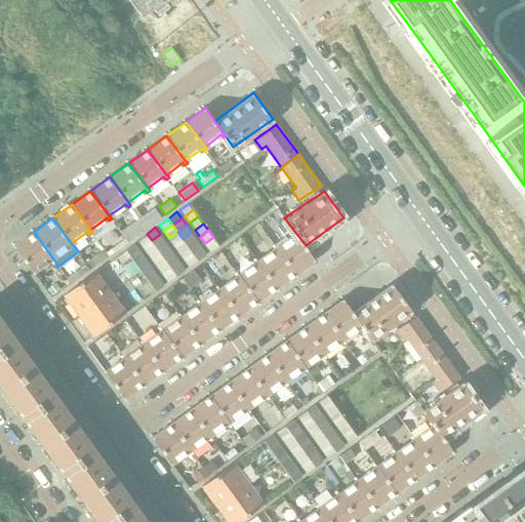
[(315,258),(307,249),(305,246),(306,245),(293,230),(290,232),(293,235),(277,247),(295,273),(315,258)]
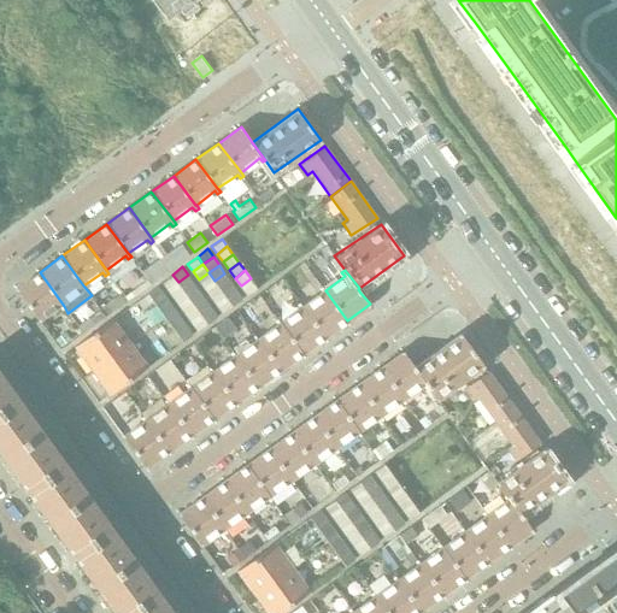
[(64,306),(40,272),(16,289),(39,319),(58,305),(60,308),(64,306)]
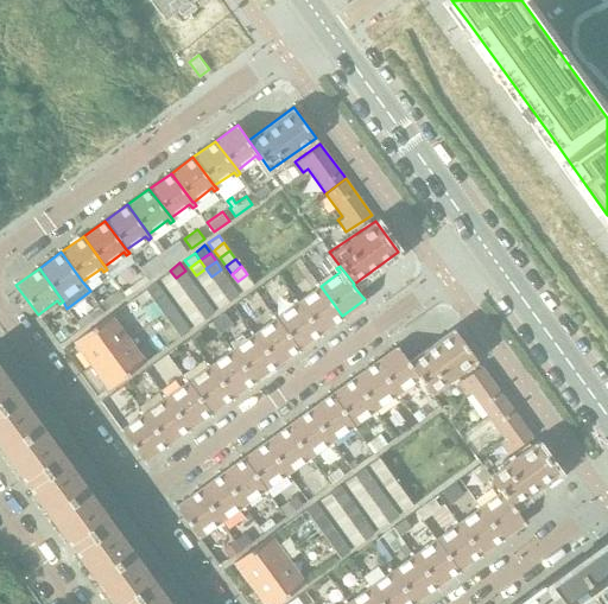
[(211,277),(206,268),(196,275),(202,284),(211,277)]
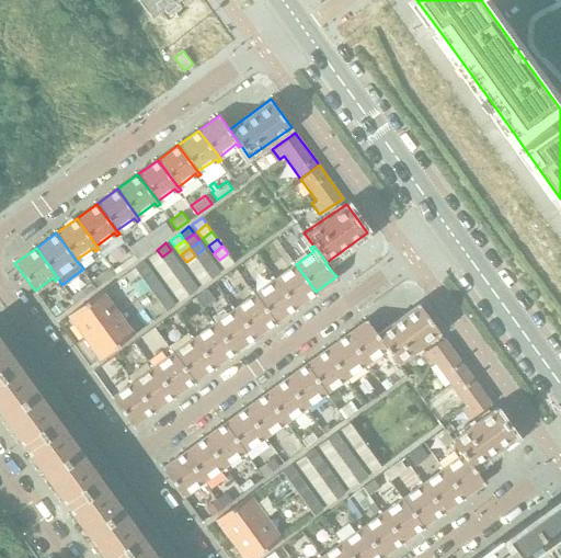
[(201,262),(209,255),(204,249),(195,255),(201,262)]
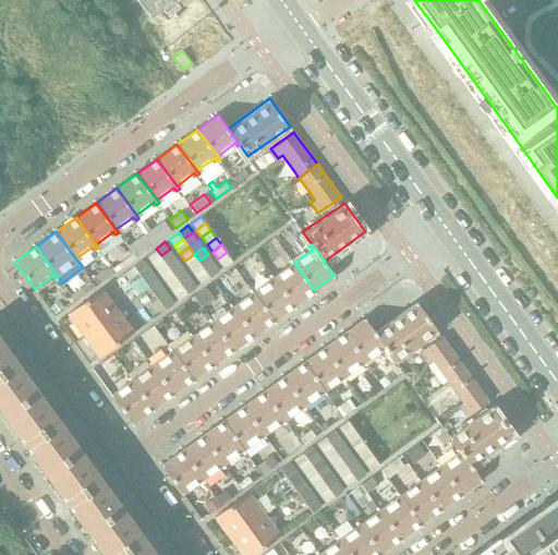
[(161,255),(156,249),(146,255),(152,262),(161,255)]
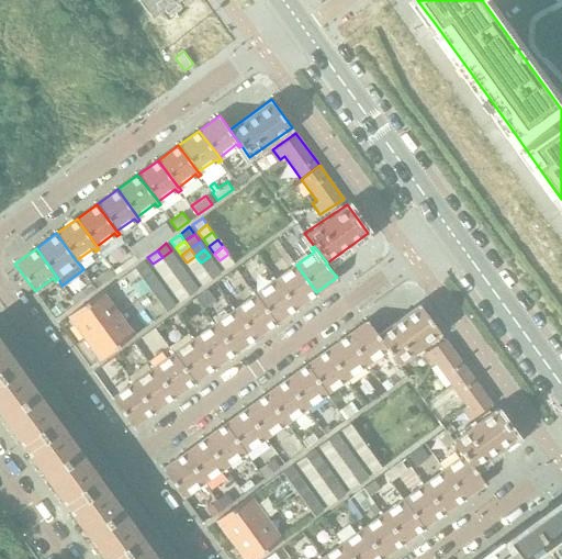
[(167,265),(177,258),(171,250),(163,257),(167,265)]
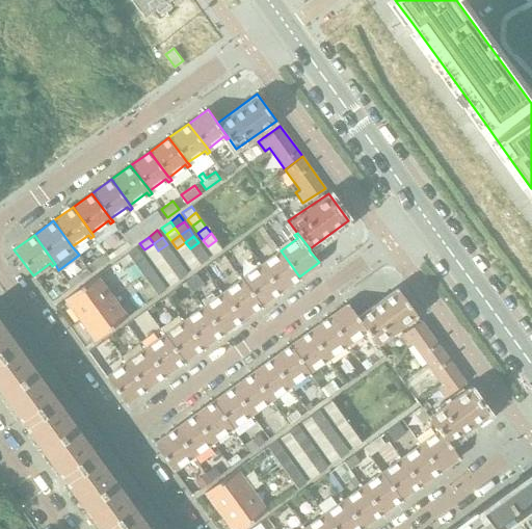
[(213,254),(221,247),(216,240),(208,246),(213,254)]
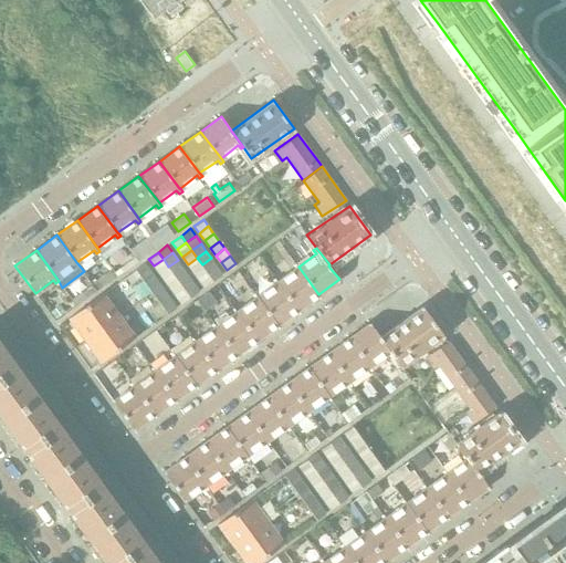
[(192,271),(202,264),(197,258),(188,264),(192,271)]
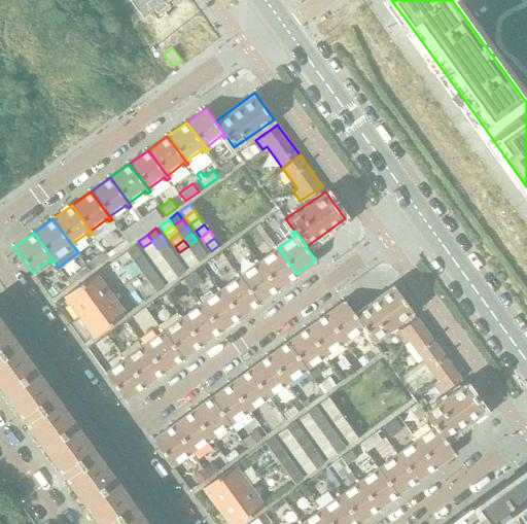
[(202,247),(197,240),(188,246),(194,253),(202,247)]
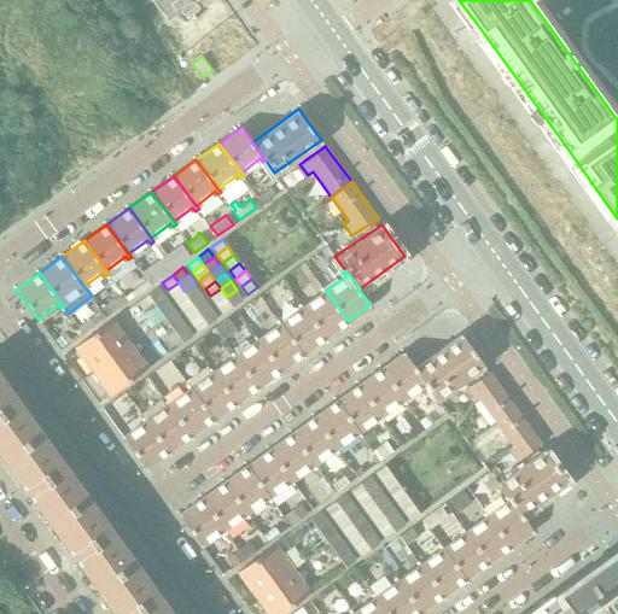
[(184,291),(179,282),(168,290),(174,298),(184,291)]
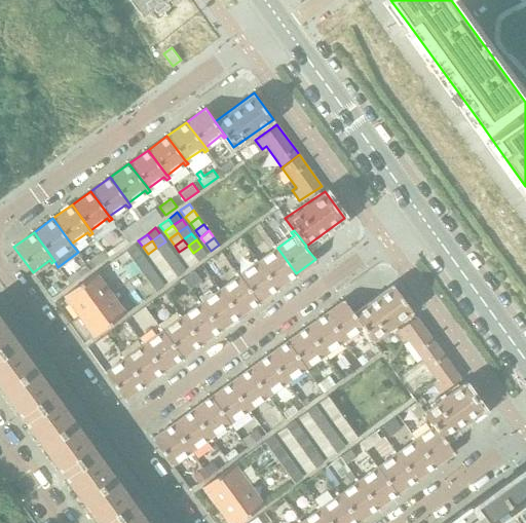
[(171,248),(165,241),(156,248),(161,255),(171,248)]
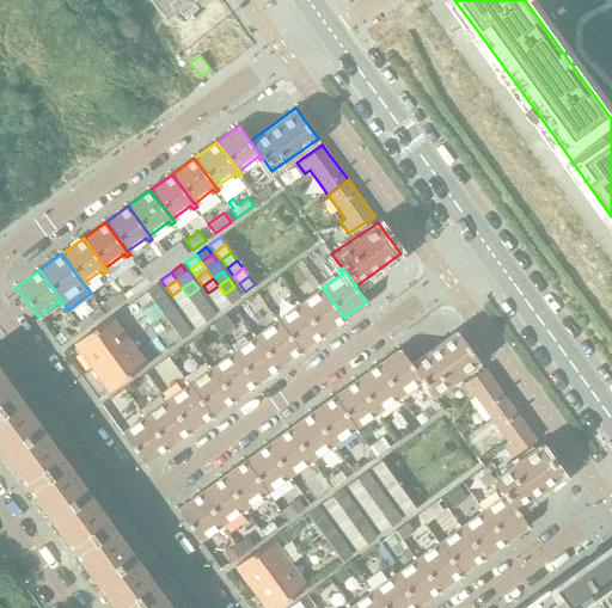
[(163,290),(157,282),(147,289),(152,298),(163,290)]
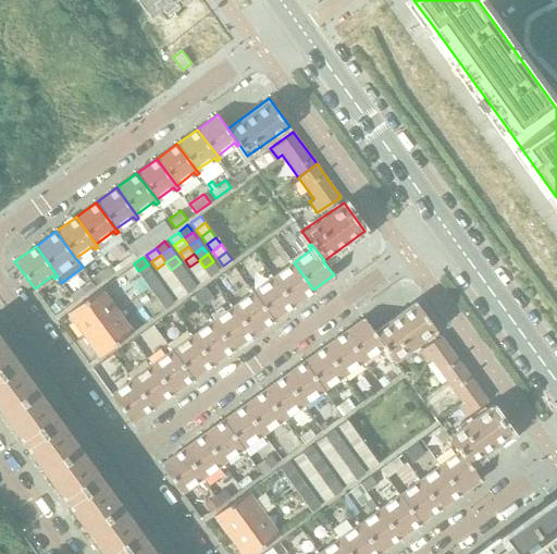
[(313,290),(294,262),(292,258),(288,260),(291,263),(273,277),(293,305),(313,290)]
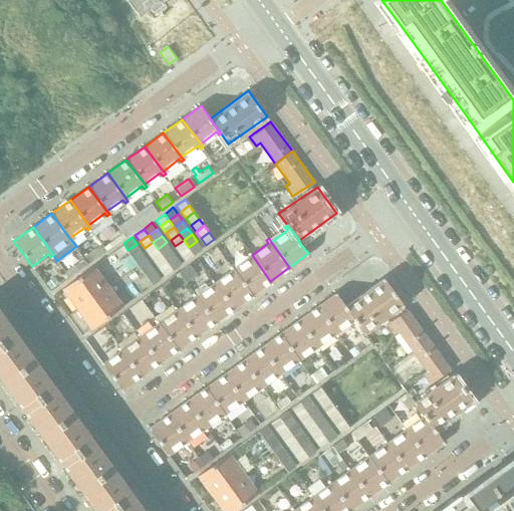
[(189,247),(184,240),(175,246),(180,253),(189,247)]
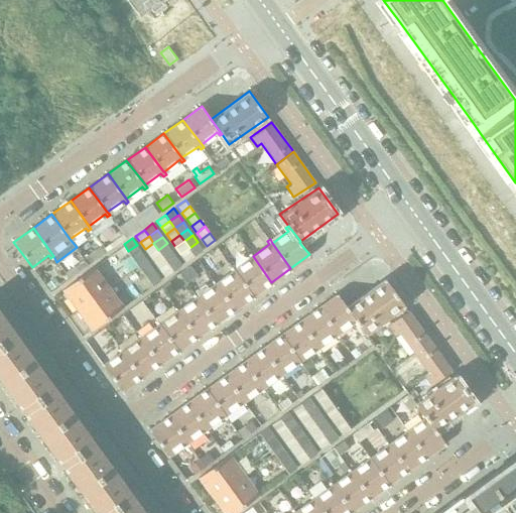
[(194,255),(203,249),(198,242),(189,248),(194,255)]
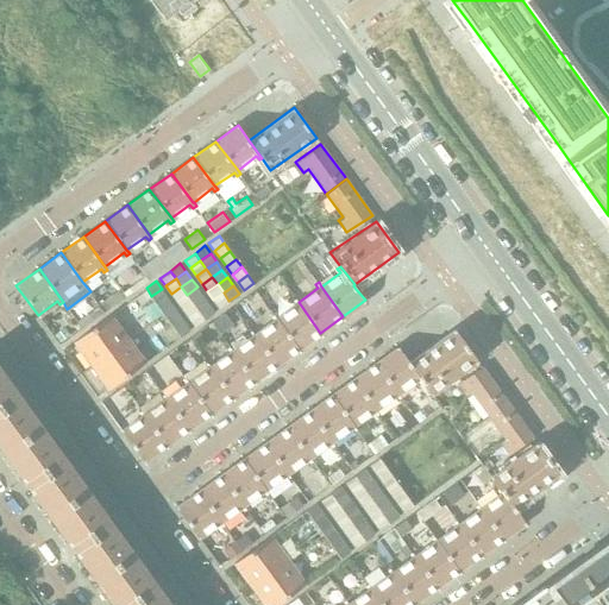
[(187,295),(181,287),(171,294),(177,302),(187,295)]
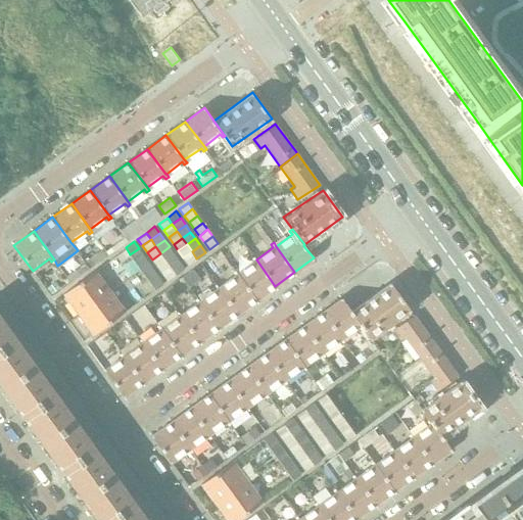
[(175,253),(170,246),(160,253),(165,260),(175,253)]
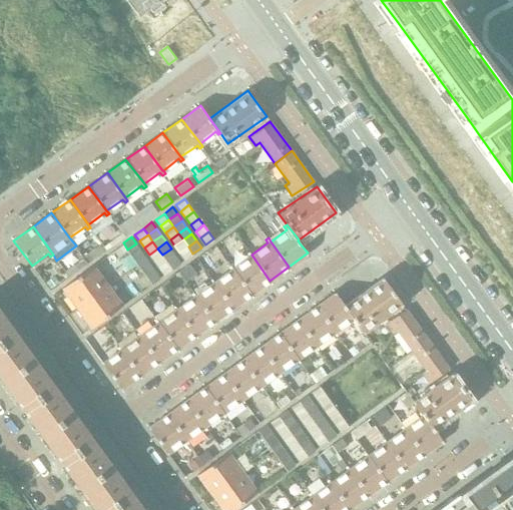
[(141,250),(136,243),(127,249),(132,257),(141,250)]
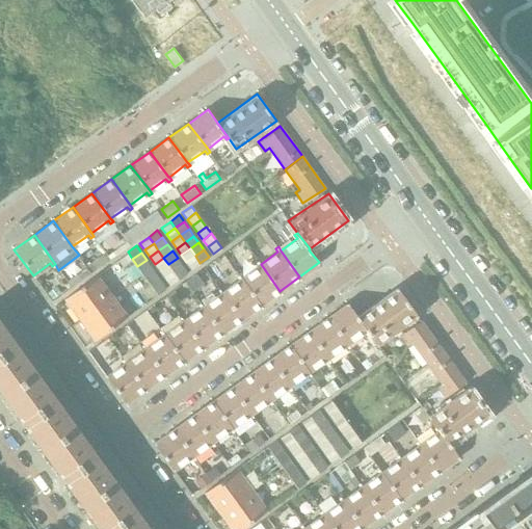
[(191,269),(200,263),(195,256),(186,262),(191,269)]
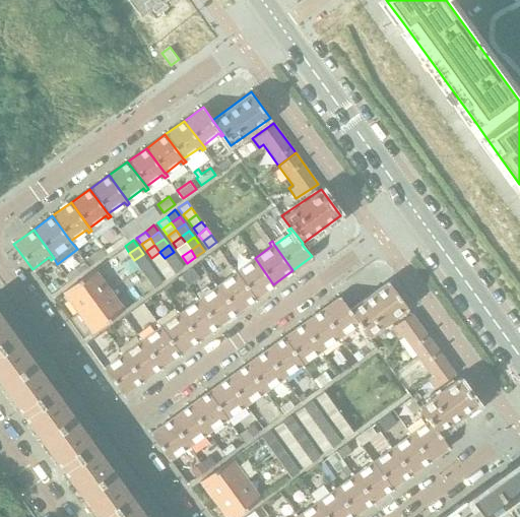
[(165,258),(159,252),(151,258),(156,264),(165,258)]
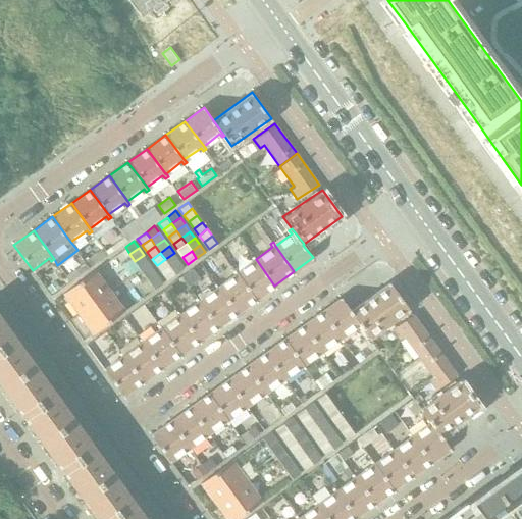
[(178,260),(174,253),(165,259),(170,266),(178,260)]
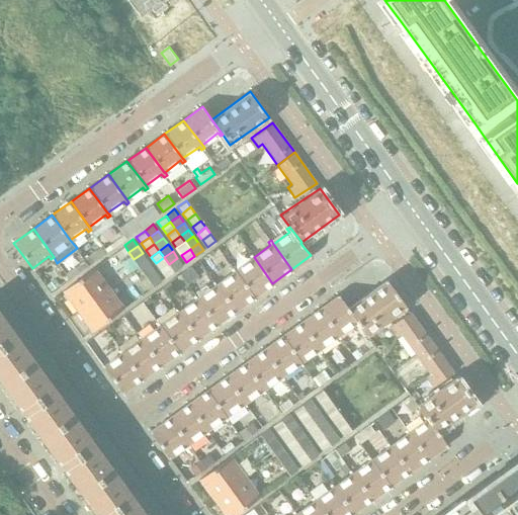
[(148,260),(143,253),(134,259),(139,266),(148,260)]
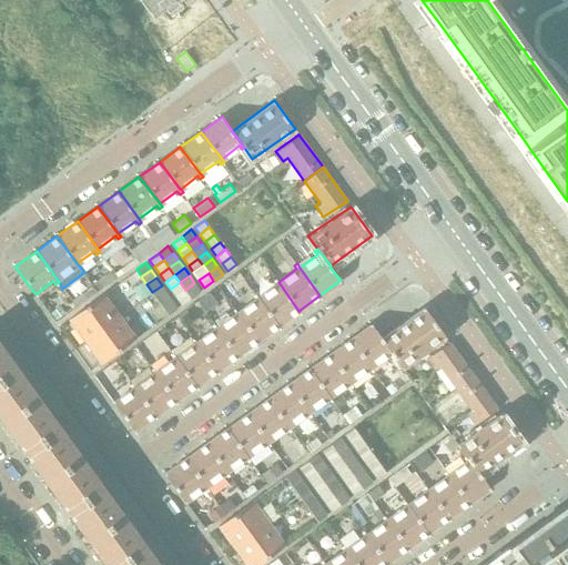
[(298,311),(279,282),(276,279),(273,281),(275,284),(259,296),(257,298),(277,325),(298,311)]
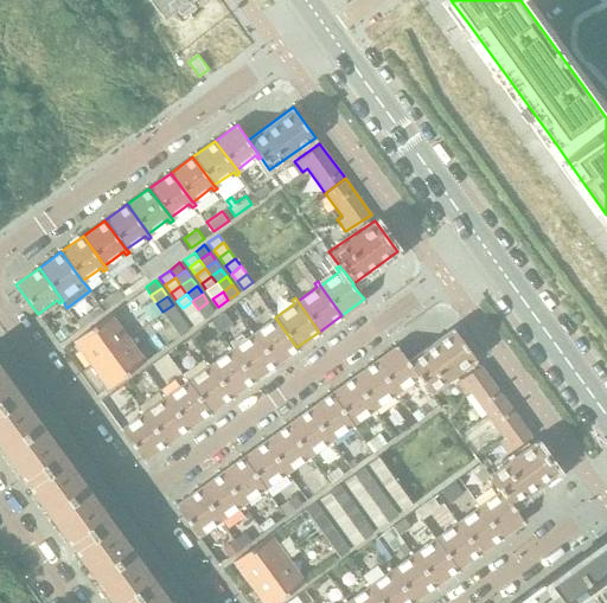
[(198,309),(192,301),(183,308),(189,316),(198,309)]
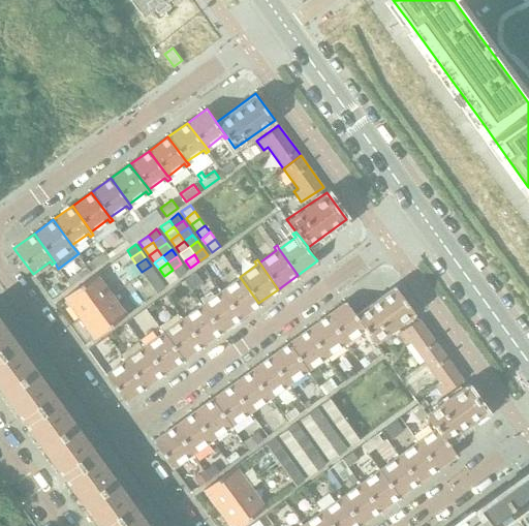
[(186,270),(181,264),(173,270),(178,277),(186,270)]
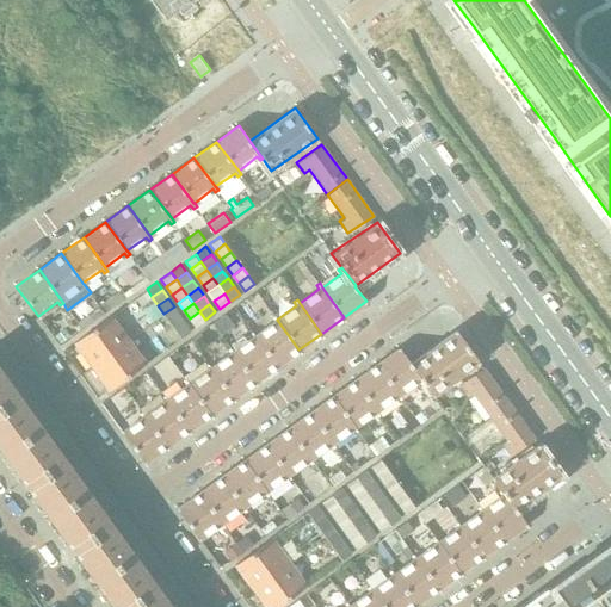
[(179,314),(174,307),(164,314),(170,321),(179,314)]
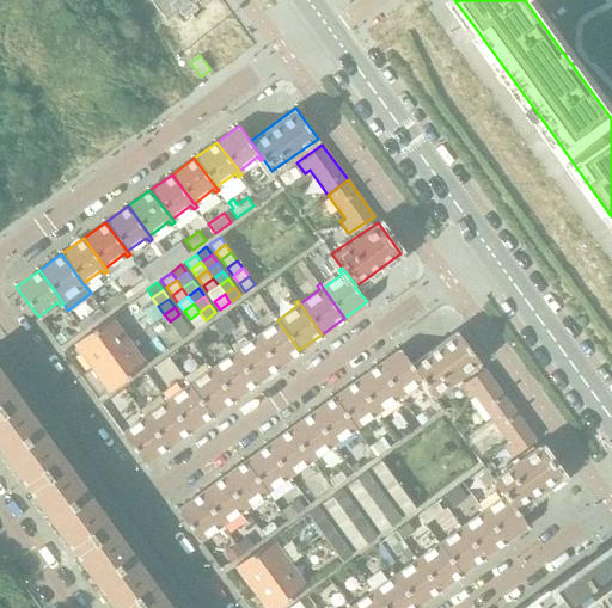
[(206,320),(200,312),(190,319),(195,327),(206,320)]
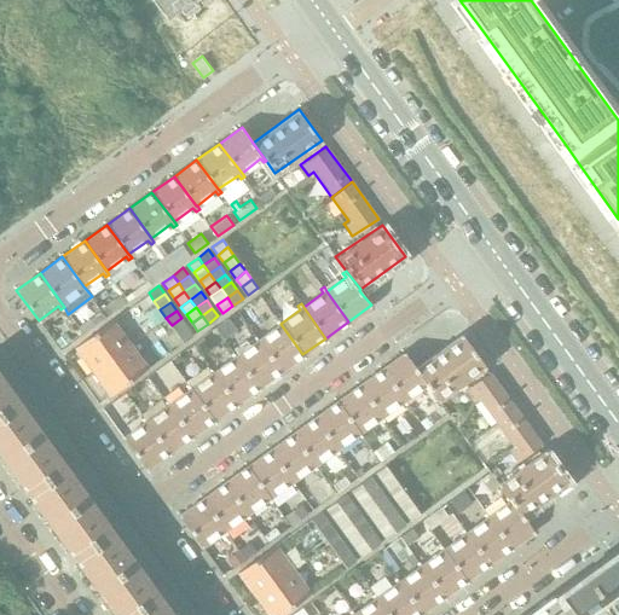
[(227,317),(215,326),(224,338),(237,329),(227,317)]
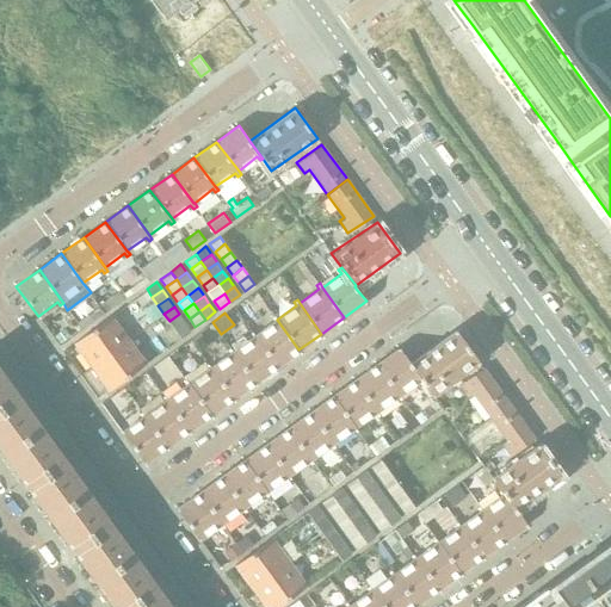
[(185,322),(179,314),(170,321),(176,329),(185,322)]
